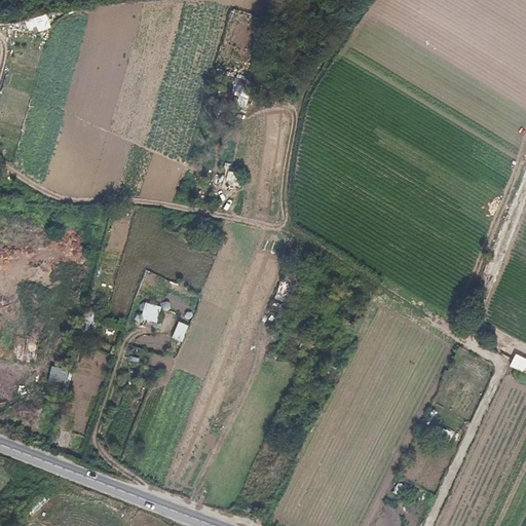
[(238,186),(239,174),(226,173),(225,185),(238,186)]
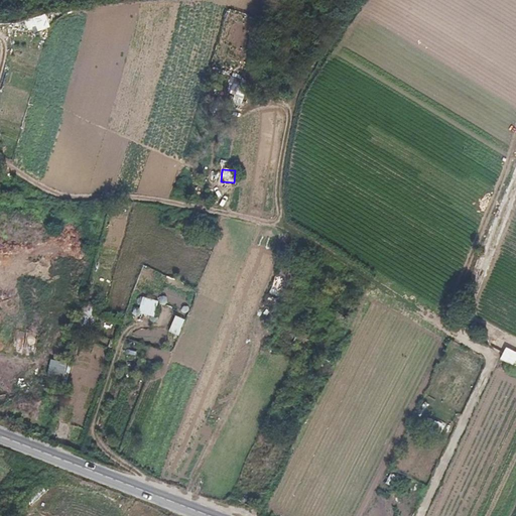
[(141,297),(136,313),(153,318),(157,301),(141,297)]
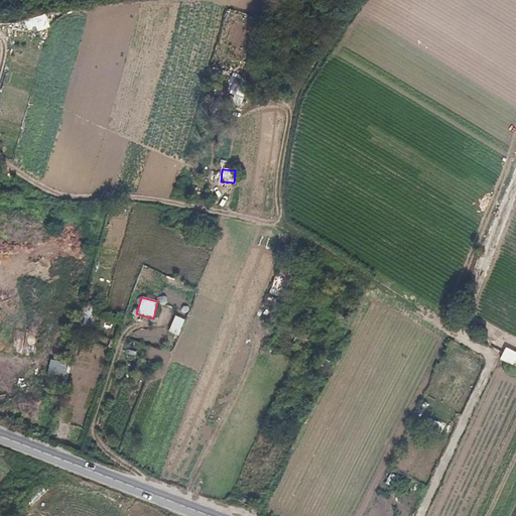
[(515,368),(515,353),(504,348),(498,360),(515,368)]
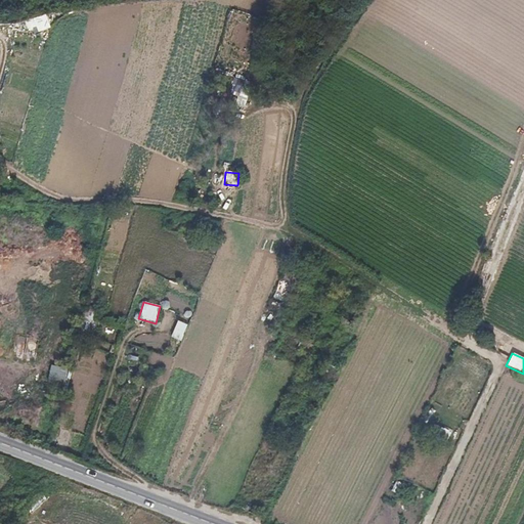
[(66,385),(68,368),(49,366),(47,383),(66,385)]
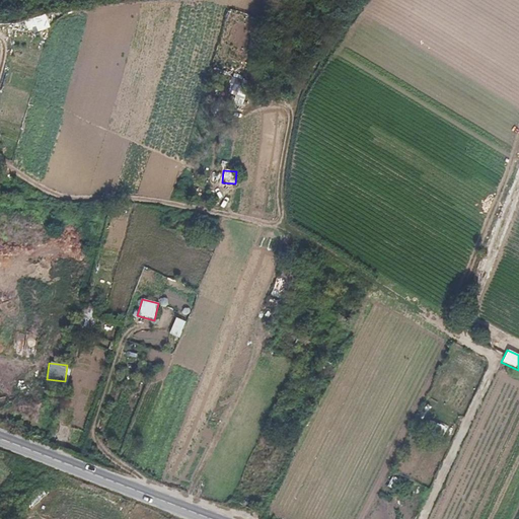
[(442,436),(445,428),(437,424),(433,433),(442,436)]
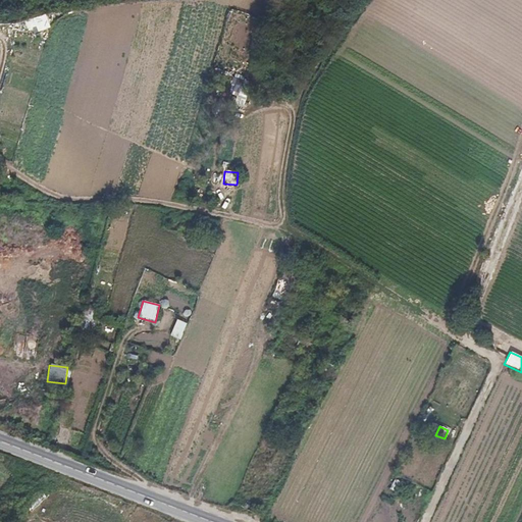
All buildings are outlined.
